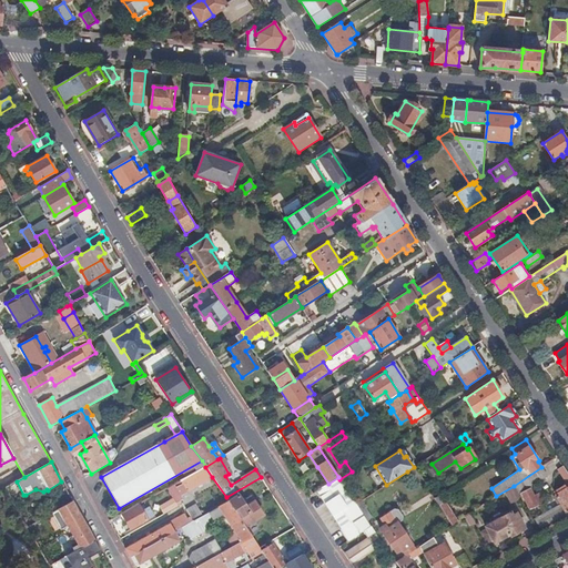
[(169,493),(175,504),(183,499),(181,496),(212,477),(205,467),(205,466),(166,488),(169,493)]
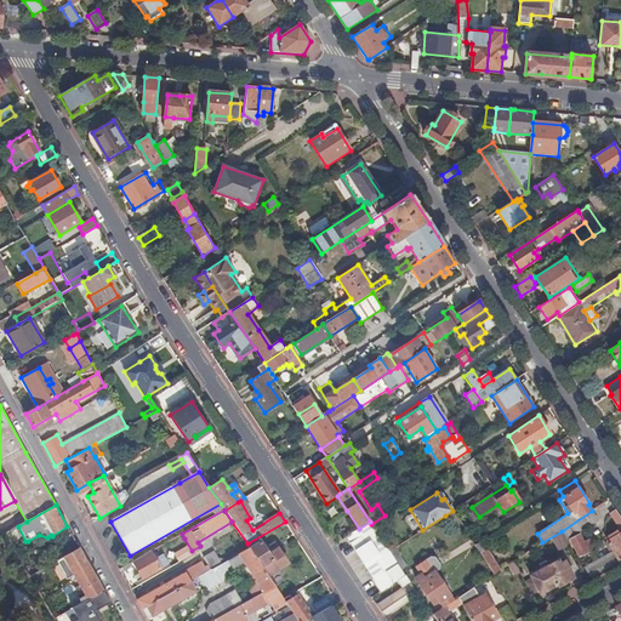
[(584,570),(590,581),(620,562),(620,517),(615,510),(610,514),(620,530),(617,531),(619,535),(608,542),(614,553),(584,570)]
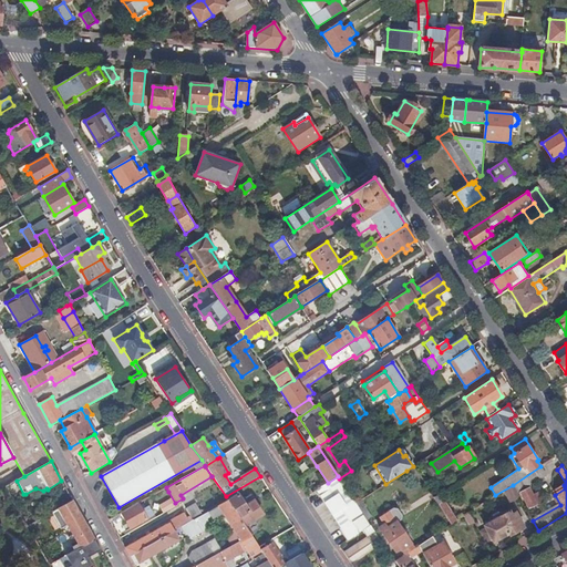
[(413,466),(406,471),(414,482),(421,477),(413,466)]
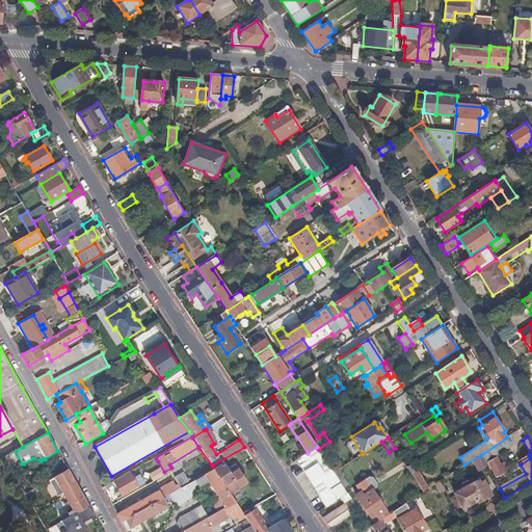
[(508,439),(495,448),(499,454),(512,446),(508,439)]
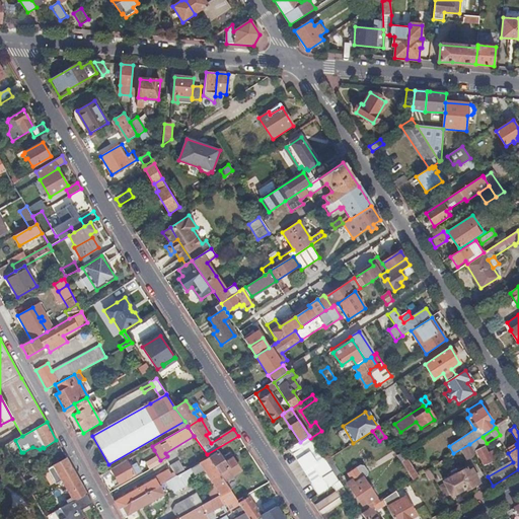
[(332,486),(339,482),(325,461),(310,438),(309,436),(300,442),(297,444),(300,449),(293,455),(318,494),(332,486)]
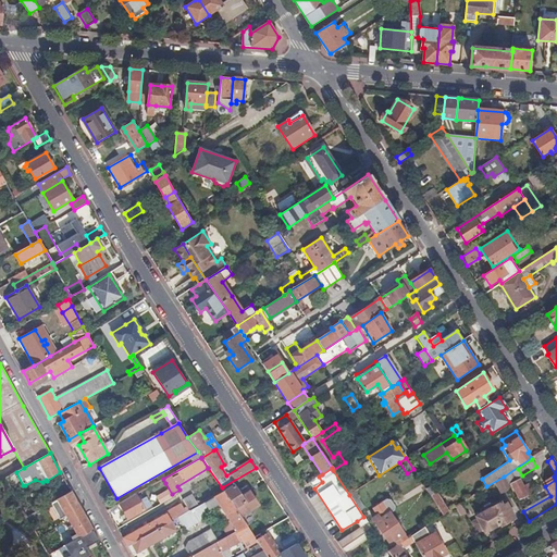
[(555,480),(554,477),(544,483),(545,486),(555,480)]
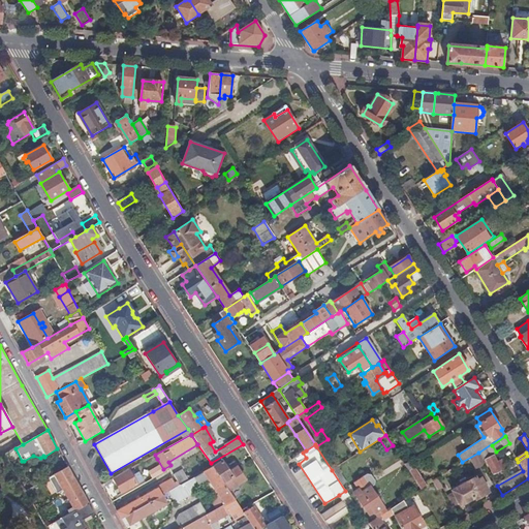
[(493,456),(486,460),(494,474),(501,470),(493,456)]
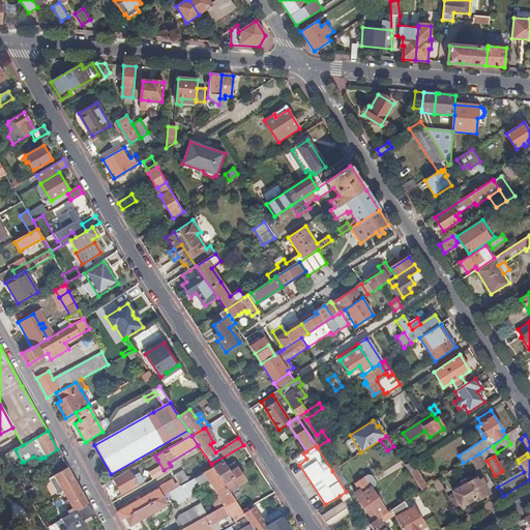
[(223,463),(213,468),(229,493),(245,481),(234,465),(227,469),(223,463)]
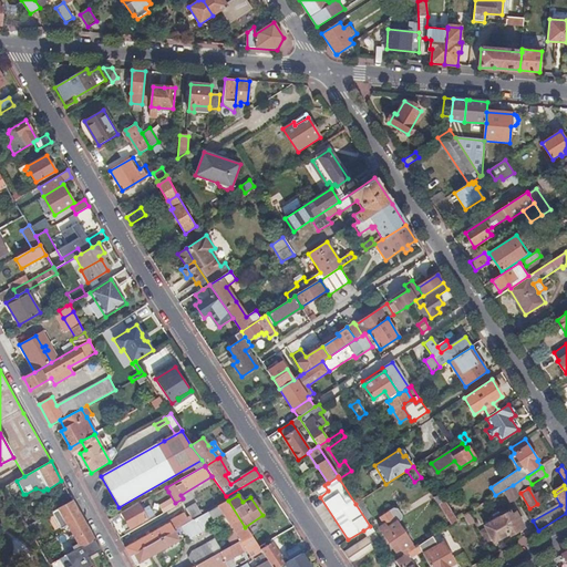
[(85,522),(73,501),(58,508),(80,548),(94,539),(85,522)]
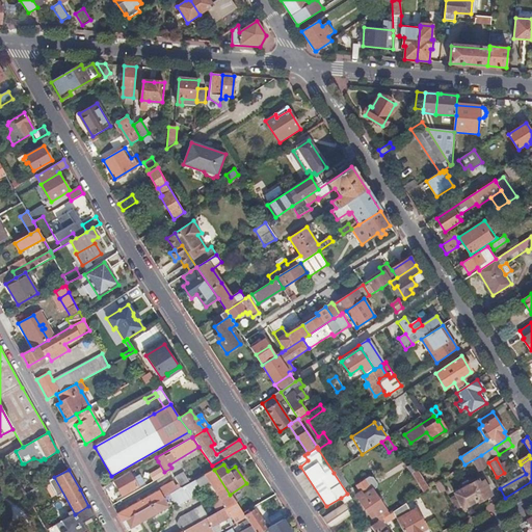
[(189,483),(169,495),(177,508),(195,498),(192,494),(198,489),(197,487),(208,481),(225,508),(235,503),(230,495),(214,470),(189,483)]
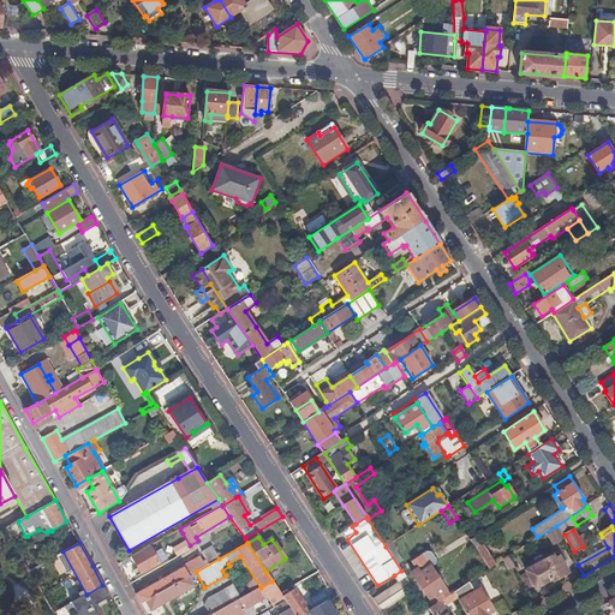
[(476,548),(489,569),(495,566),(481,543),(476,548)]
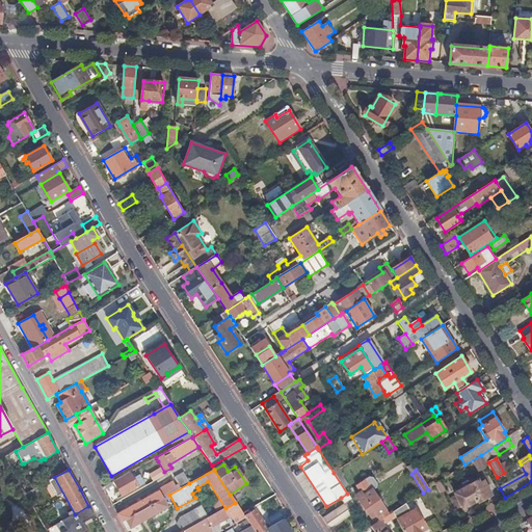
[(132,471),(114,482),(123,497),(137,487),(131,476),(134,474),(132,471)]
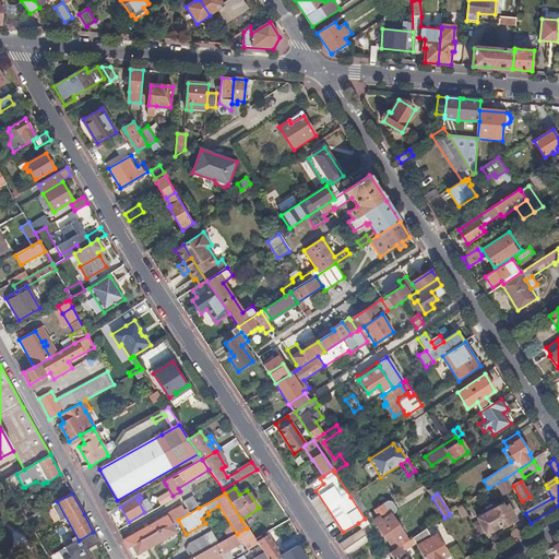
[(128,549),(171,524),(178,520),(199,508),(192,497),(182,502),(187,509),(183,511),(180,507),(166,514),(166,515),(123,540),(128,549)]
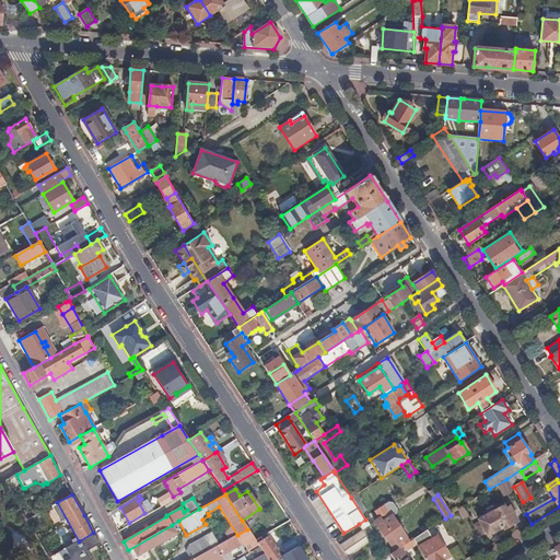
[(392,547),(387,550),(388,552),(391,555),(400,548),(401,547),(409,541),(393,516),(396,514),(396,510),(393,503),(388,502),(375,511),(380,518),(374,522),(392,547)]
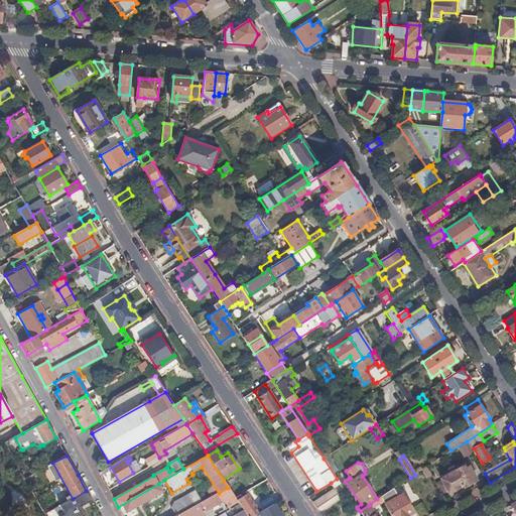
[(472,480),(475,478),(469,467),(465,469),(463,466),(440,479),(449,493),(464,485),(465,487),(473,483),(472,480)]
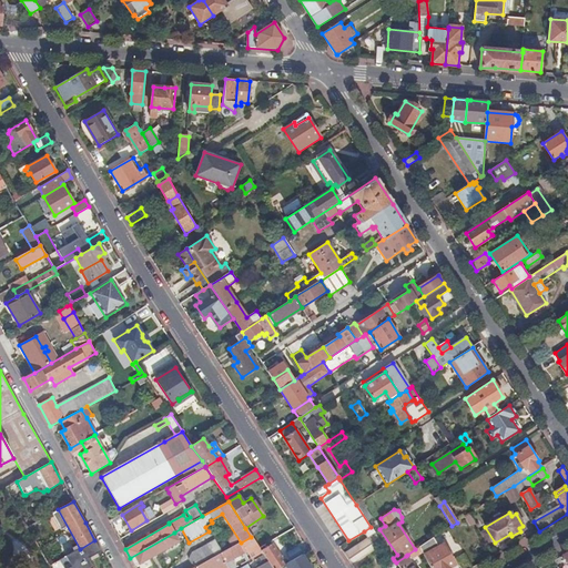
[(371,527),(364,531),(368,539),(358,546),(359,548),(346,557),(352,565),(359,560),(367,556),(384,545),(371,527)]
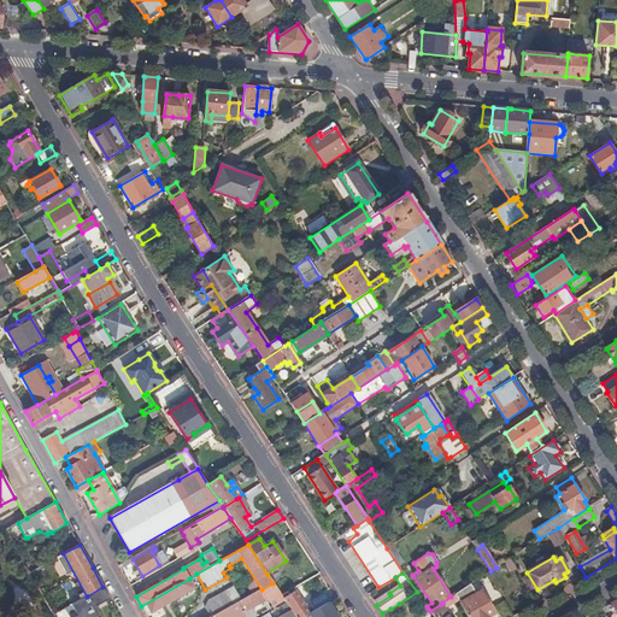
[(141,606),(147,616),(195,588),(189,579),(141,606)]
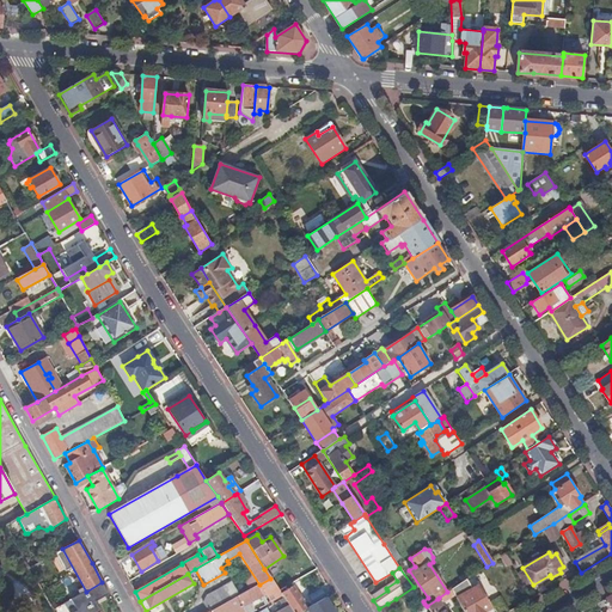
[(475,574),(466,580),(469,585),(478,580),(475,574)]
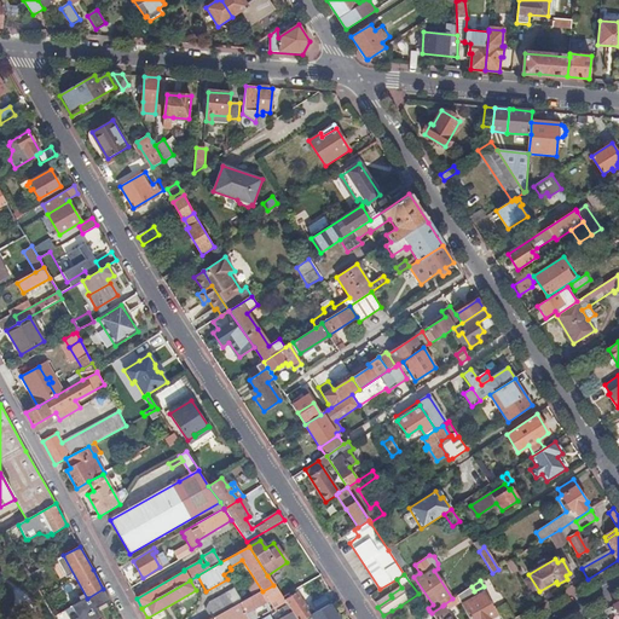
[(213,618),(256,618),(258,618),(253,611),(265,605),(268,612),(271,611),(267,603),(270,601),(272,603),(277,601),(281,606),(285,602),(284,601),(283,597),(273,585),(262,591),(236,606),(213,618)]
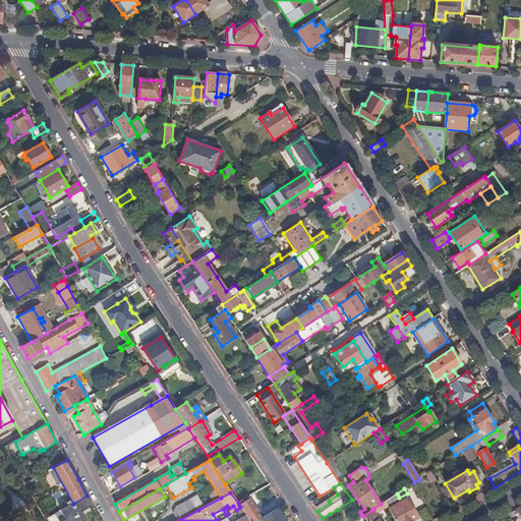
[(93,506),(87,496),(73,504),(61,510),(67,520),(93,506)]
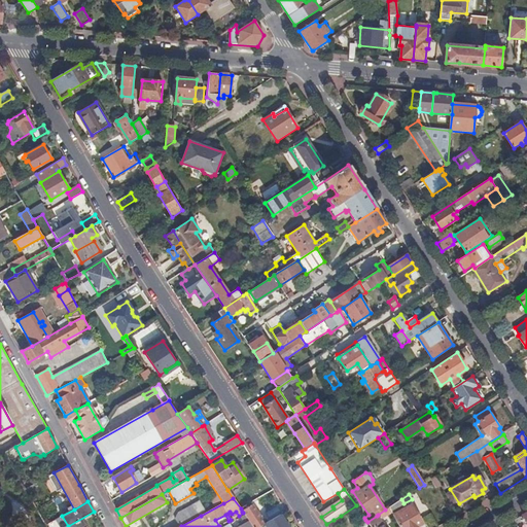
[(245,516),(252,526),(259,526),(265,525),(252,505),(242,512),(243,513),(245,516)]
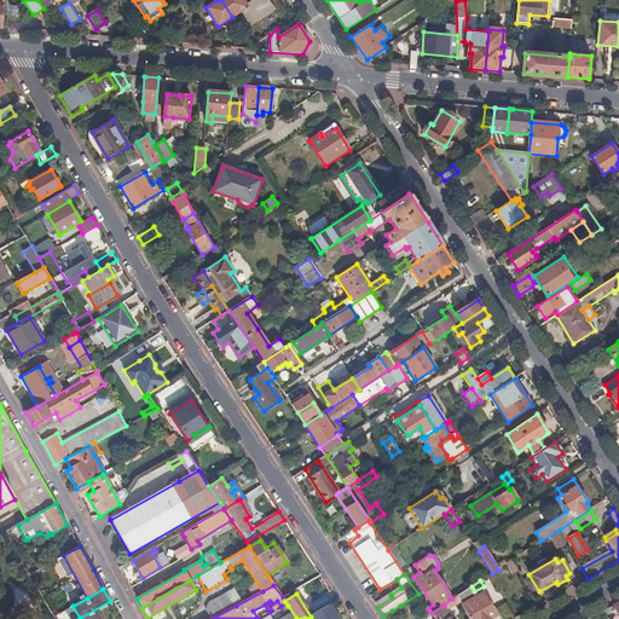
[(462,605),(469,618),(490,618),(496,615),(484,594),(462,605)]
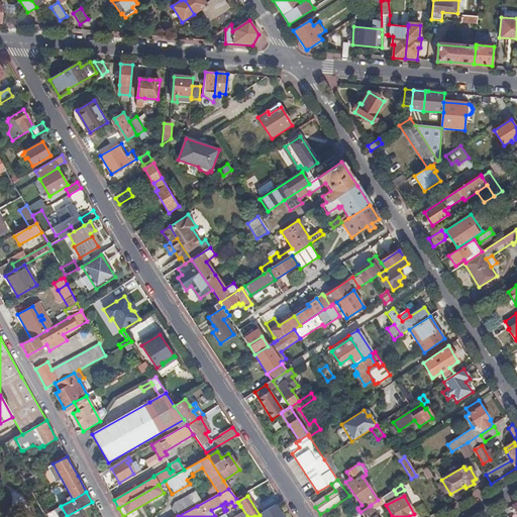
[(174,511),(176,516),(178,516),(197,506),(193,498),(175,509),(174,511)]
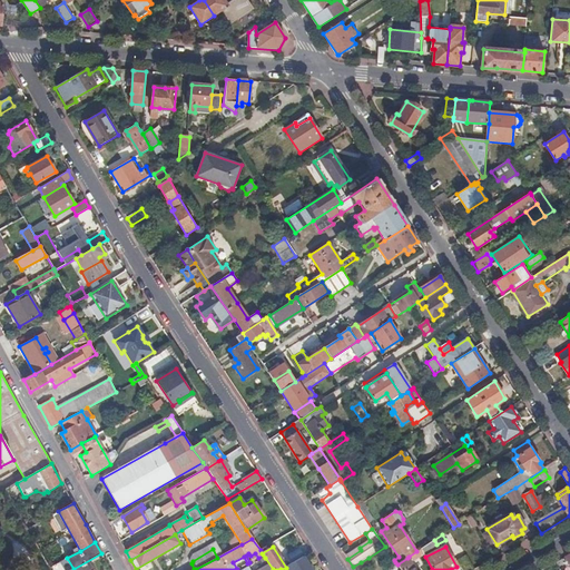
[(421,549),(416,551),(409,557),(413,562),(424,554),(424,553),(421,549)]
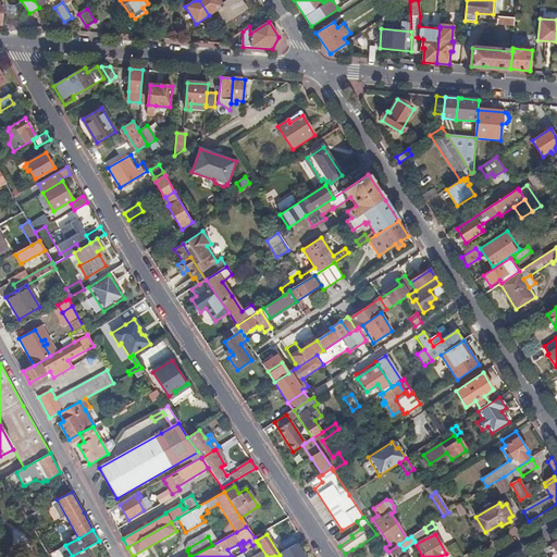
[(446,547),(450,556),(462,556),(455,543),(446,547)]
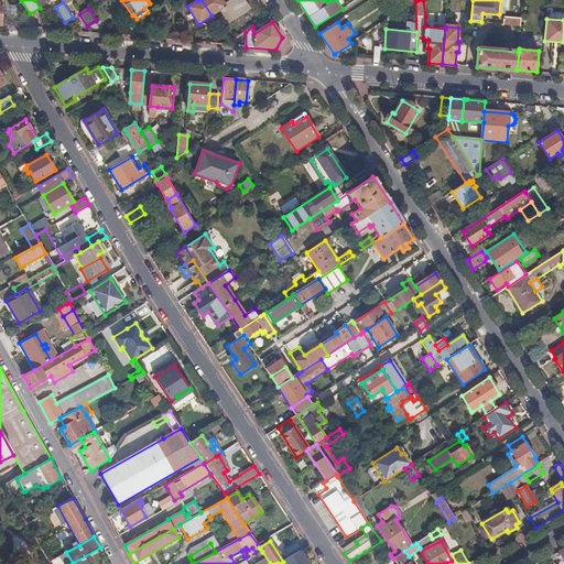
[(270,563),(262,552),(258,554),(261,560),(259,561),(258,560),(255,562),(255,563),(247,563),(246,561),(240,563),(270,563)]
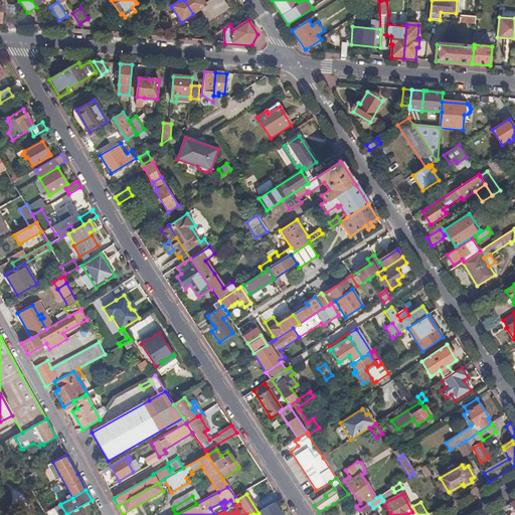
[(281,514),(274,504),(259,513),(260,514),(281,514)]
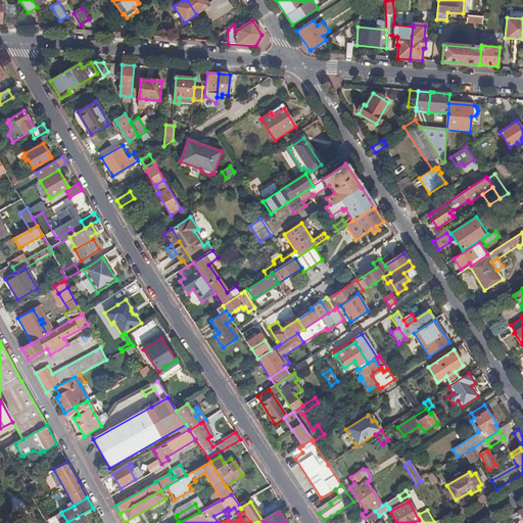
[(338,512),(331,516),(335,522),(342,517),(338,512)]
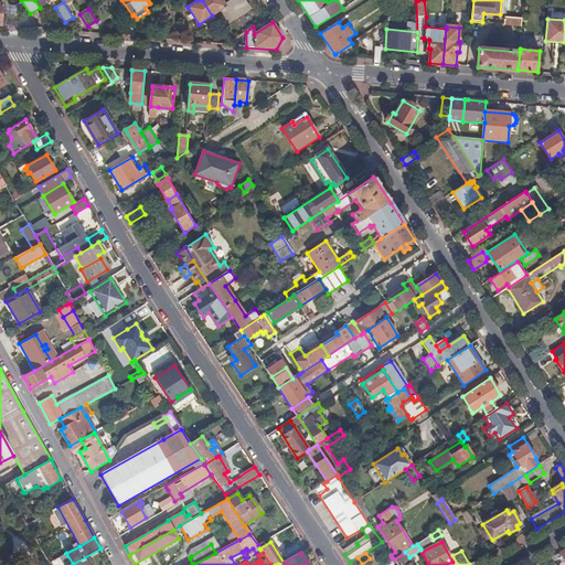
[(394,561),(396,564),(412,564),(404,553),(394,560),(394,561)]
